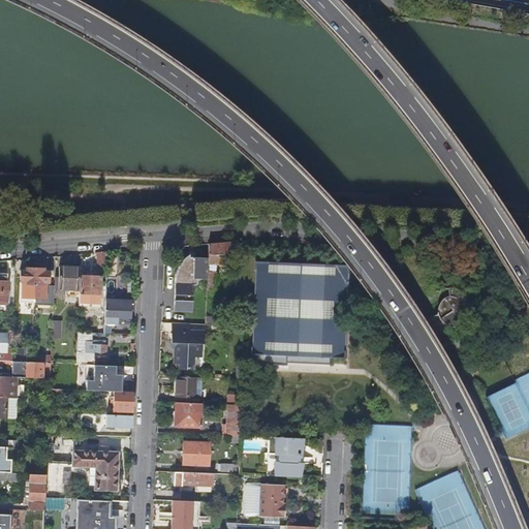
[(30,203),(11,205),(12,213),(31,212),(30,203)]
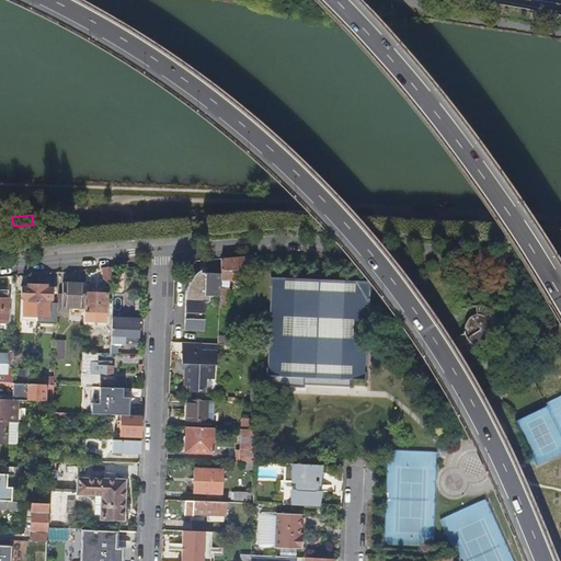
[(221,259),(220,273),(220,279),(242,282),(243,256),(221,259)]
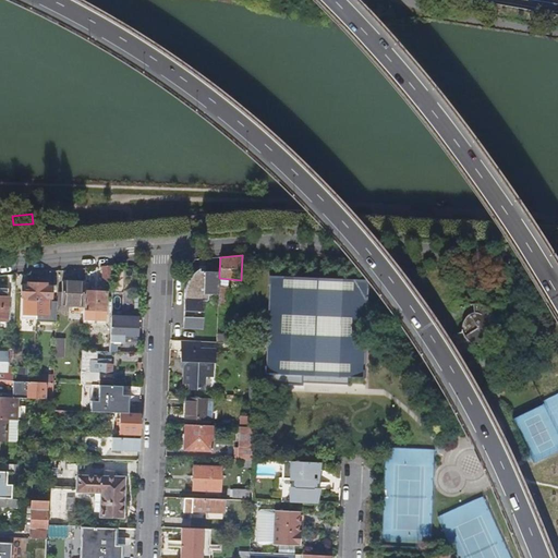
[(104,280),(112,281),(113,266),(102,267),(104,280)]
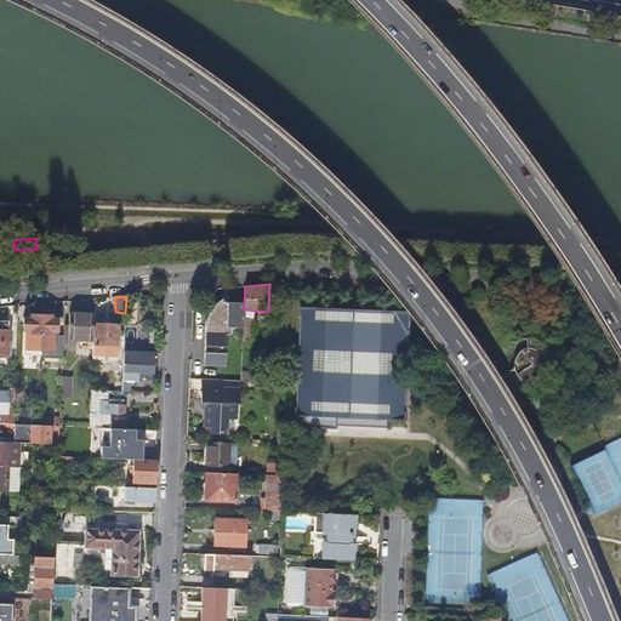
[(232,326),(244,328),(244,315),(244,309),(244,302),(220,301),(214,303),(210,306),(208,309),(205,314),(203,365),(224,366),(226,335),(229,335),(232,332),(232,326)]
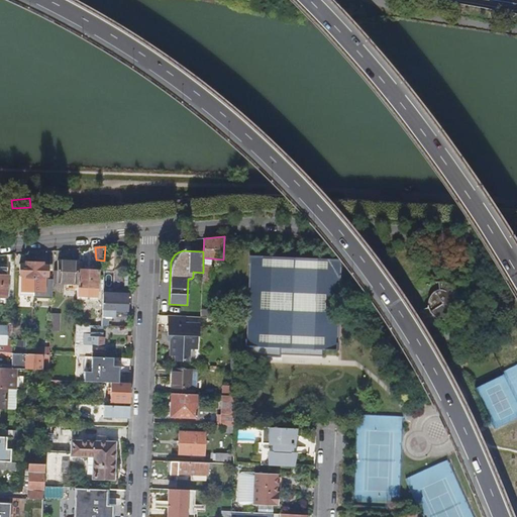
[(342,261),(250,256),(246,346),(250,346),(250,355),(280,357),(281,348),(294,349),(338,351),(342,261)]
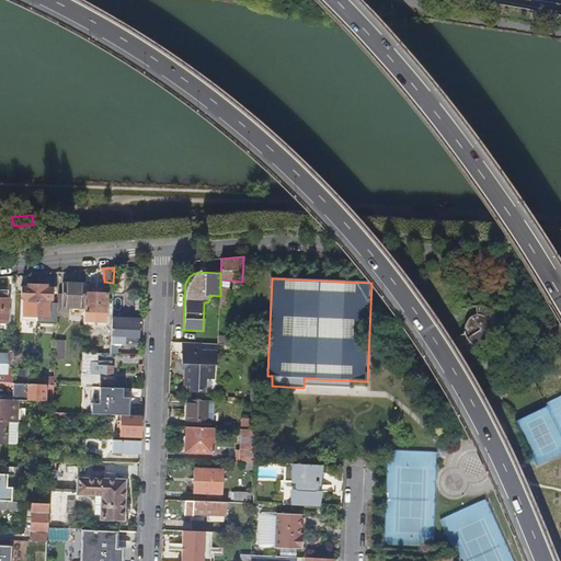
[(59,312),(84,312),(84,311),(86,293),(86,284),(64,283),(63,294),(59,294),(59,312)]
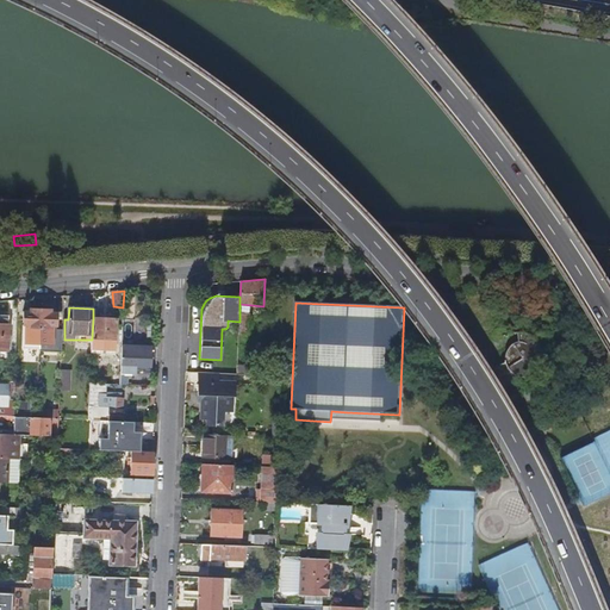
[(30,329),(39,330),(41,310),(30,310),(30,312),(24,312),(24,325),(30,325),(30,329)]
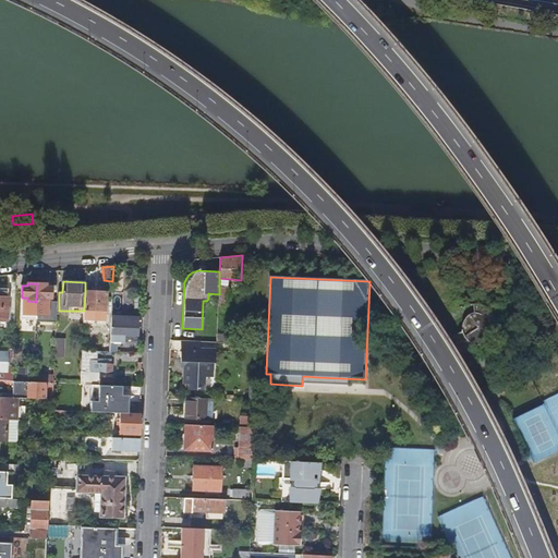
[(36,302),(36,308),(36,315),(36,323),(57,323),(58,302),(51,302),(51,287),(47,287),(47,283),(37,283),(36,302)]
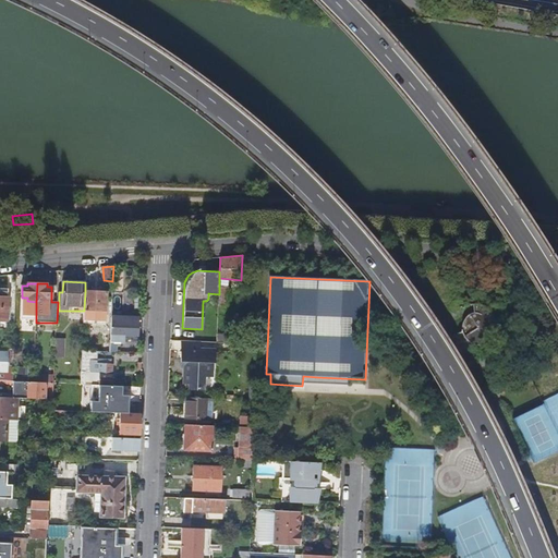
[(219,283),(219,294),(218,305),(228,305),(229,287),(223,287),(223,283),(219,283)]
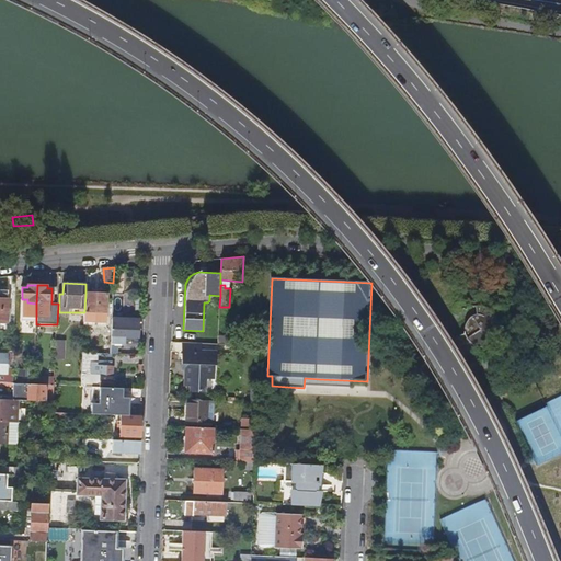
[(8,292),(0,290),(0,321),(10,322),(10,311),(8,311),(8,292)]
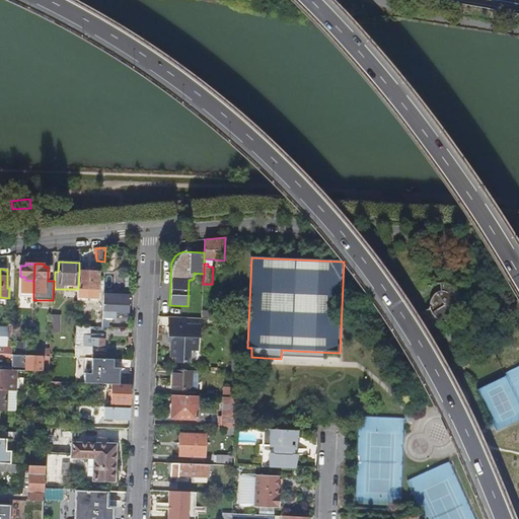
[(99,272),(79,271),(78,288),(85,288),(85,291),(92,291),(92,288),(98,288),(99,272)]
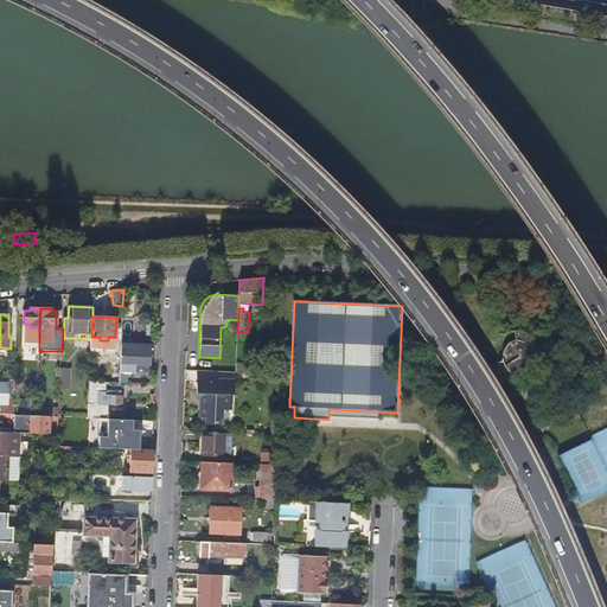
[(134,320),(122,320),(121,344),(133,344),(134,320)]
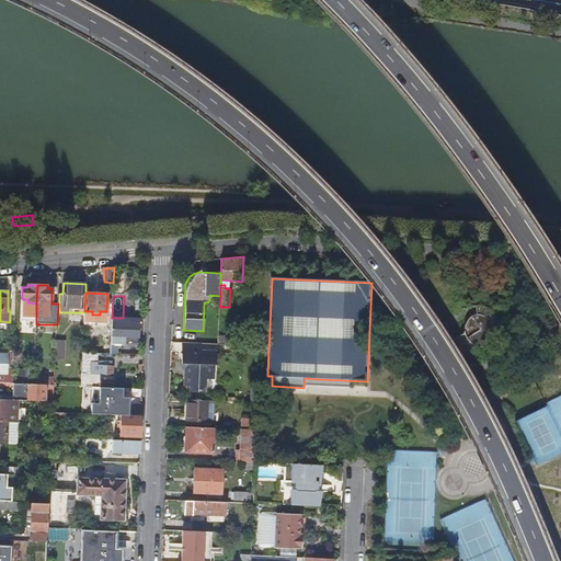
[(476,309),(471,311),(472,318),(469,319),(466,321),(465,323),(462,327),(461,329),(460,331),(460,336),(462,341),(465,344),(469,348),(471,350),(473,351),(477,351),(480,351),(484,351),(489,348),(493,345),(495,343),(497,339),(497,335),(499,333),(490,331),(491,329),(492,327),(492,324),(492,321),(492,318),(491,317),(489,313),(487,311),(483,310),(479,309),(476,309)]
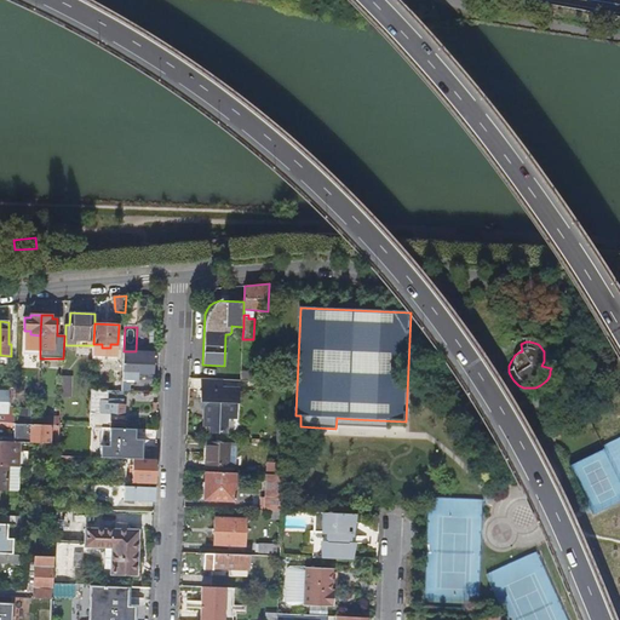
[(136,351),(124,351),(122,378),(138,378),(138,372),(154,372),(154,352),(136,351)]
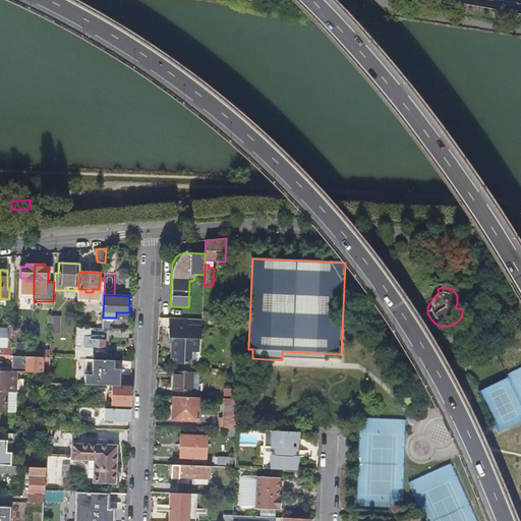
[(50,314),(49,333),(58,333),(58,315),(50,314)]
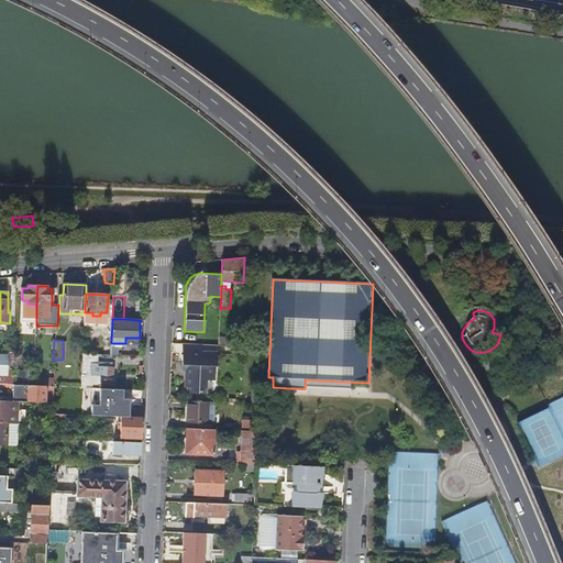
[(186,377),(206,377),(213,377),(214,365),(216,365),(216,352),(201,351),(184,351),(183,364),(184,364),(187,364),(186,370),(186,377)]
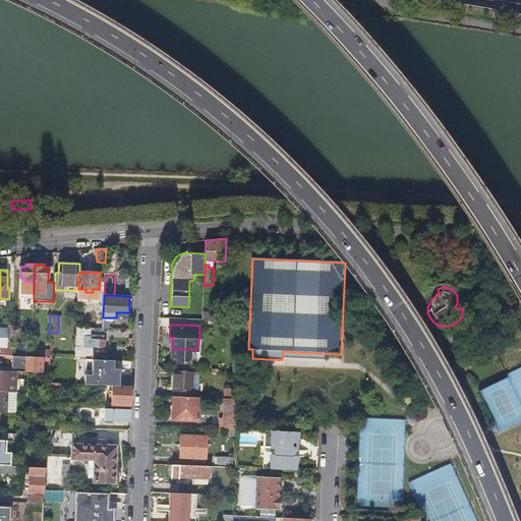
[(7,341),(12,341),(12,336),(7,336),(7,329),(0,329),(1,326),(0,326),(0,347),(7,347),(7,341)]
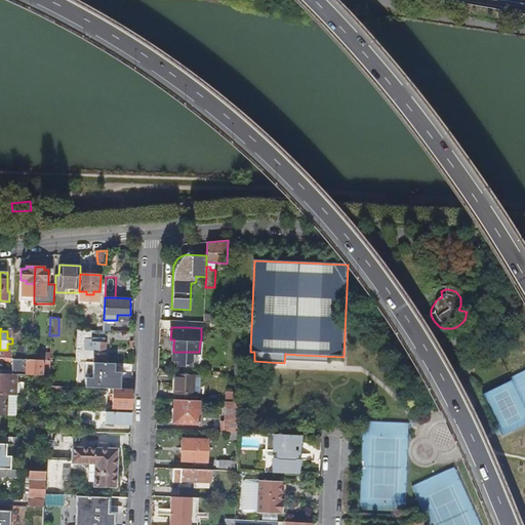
[(78,329),(76,361),(103,362),(105,362),(105,344),(104,342),(95,342),(94,351),(82,350),(78,350),(78,348),(82,348),(83,338),(90,338),(90,337),(90,330),(78,329)]
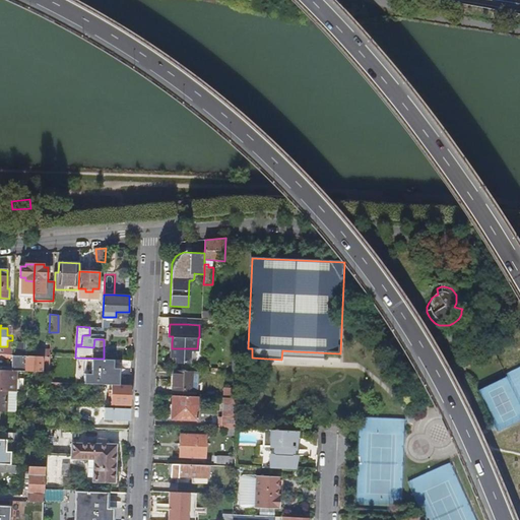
[(103,335),(89,334),(89,335),(82,335),(81,344),(77,344),(77,346),(81,346),(93,347),(94,339),(103,339),(103,335)]
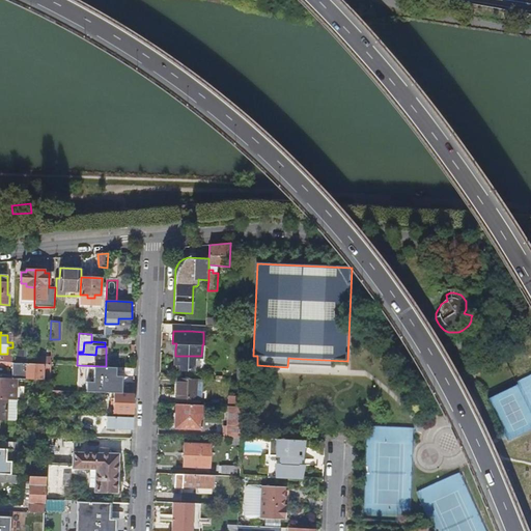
[(28,353),(17,352),(16,363),(28,363),(28,353)]
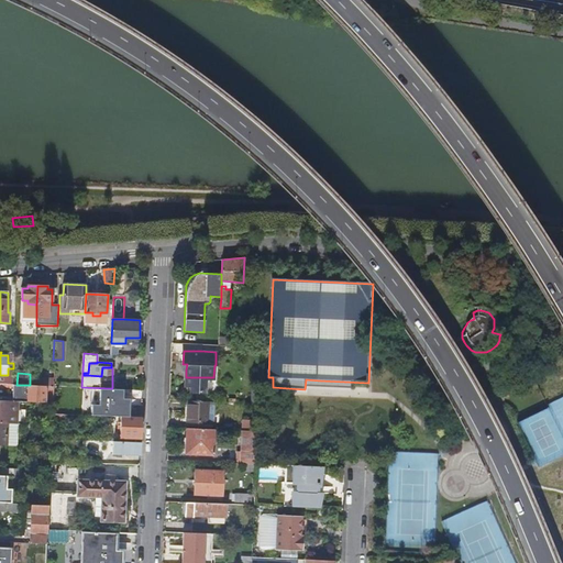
[(205,392),(206,377),(186,377),(186,386),(190,386),(190,392),(205,392)]
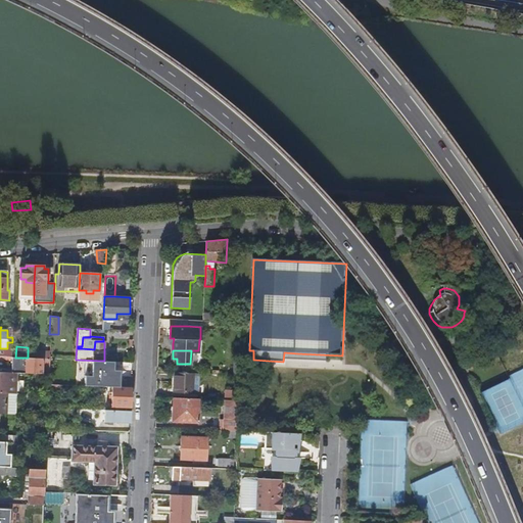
[(43,359),(31,358),(28,358),(15,358),(12,358),(12,373),(16,373),(42,374),(43,359)]
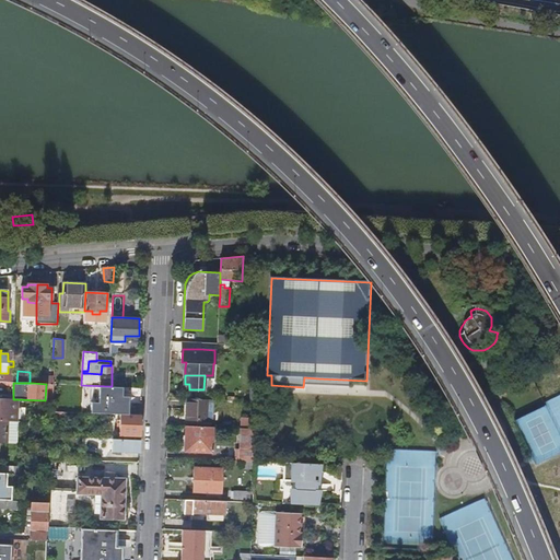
[(130,387),(112,386),(109,386),(108,413),(120,415),(130,415),(130,404),(130,387)]
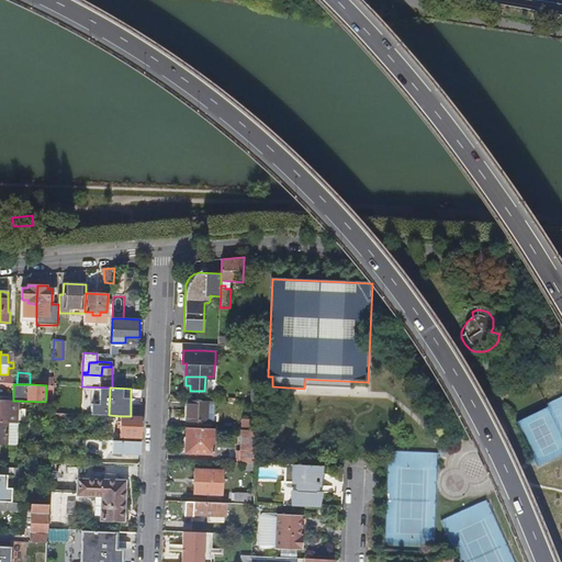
[(18,423),(18,401),(13,401),(0,400),(0,422),(8,423),(18,423)]
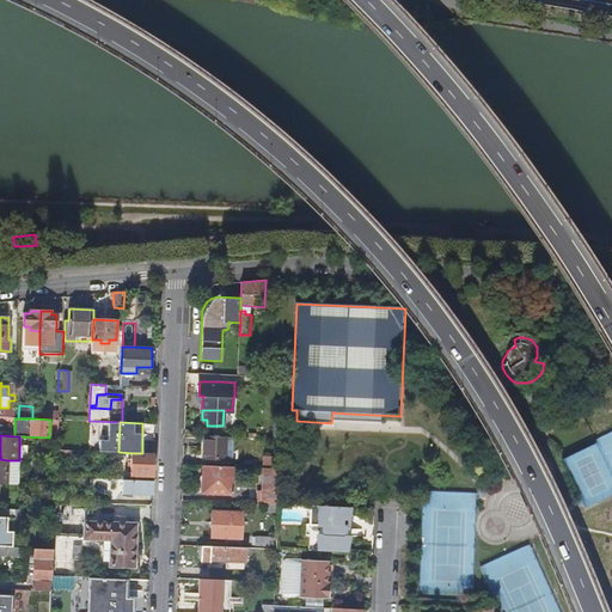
[(203,459),(225,460),(225,436),(204,435),(203,459)]
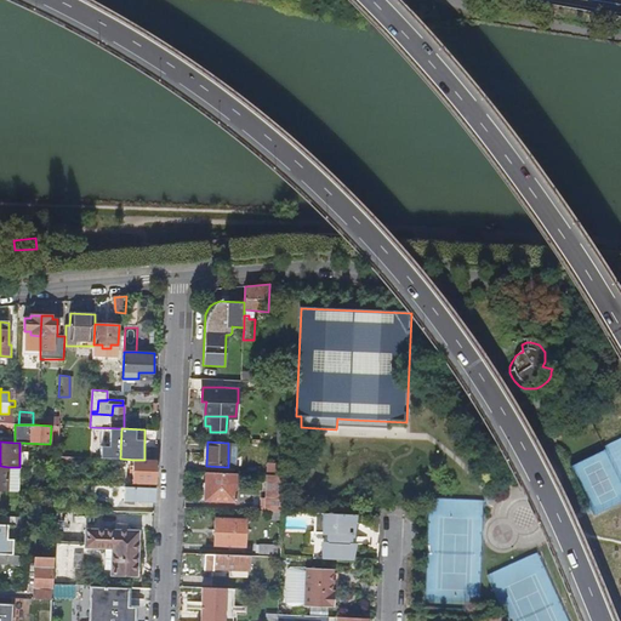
[(73,463),(74,457),(58,456),(58,467),(73,467),(73,463)]
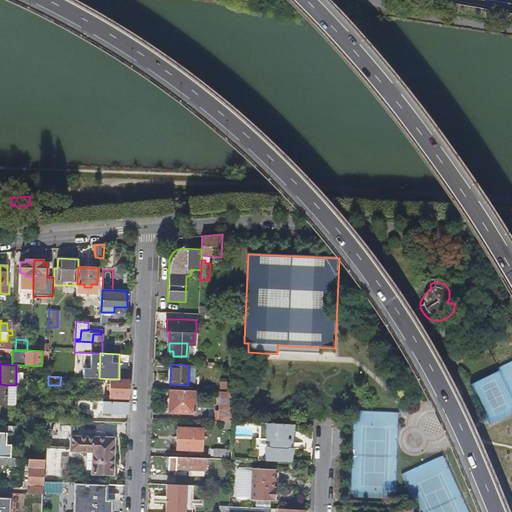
[(110,397),(128,398),(129,380),(119,379),(110,379),(110,397)]
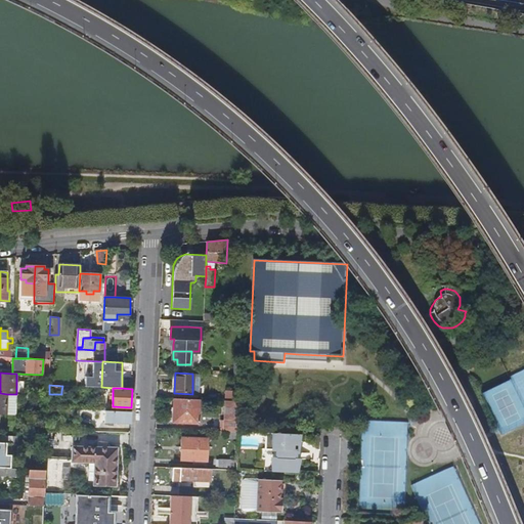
[(225,401),(238,401),(239,393),(225,393),(225,401)]
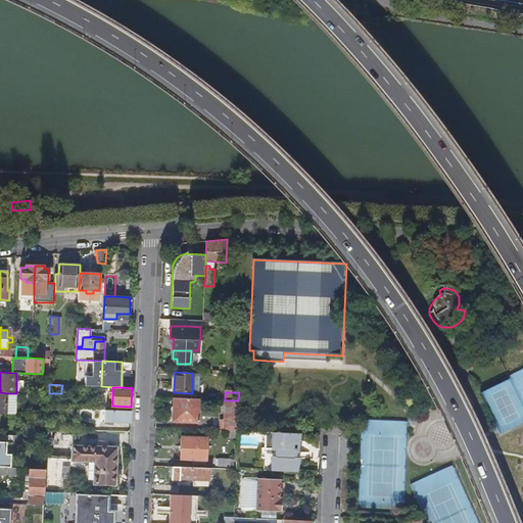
[(197,422),(198,398),(174,397),(173,421),(197,422)]
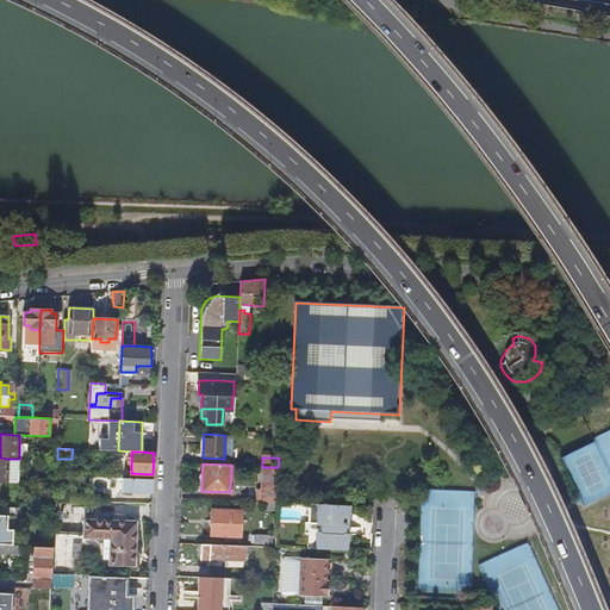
[(261,502),(277,503),(278,467),(262,467),(261,502)]
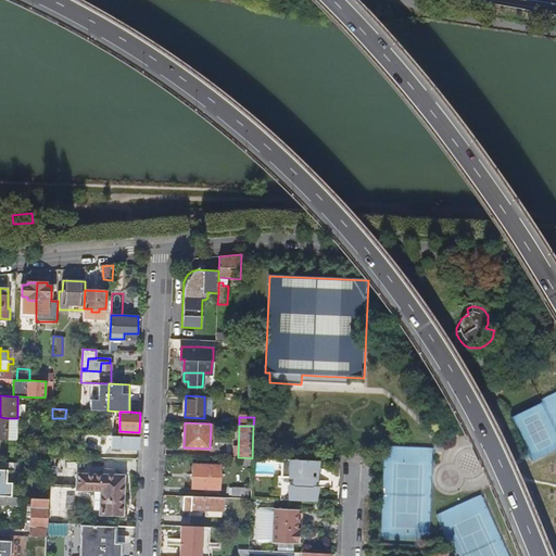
[(51,433),(51,441),(51,446),(58,446),(58,445),(57,441),(57,439),(61,439),(61,440),(65,440),(65,443),(81,444),(81,434),(51,433)]
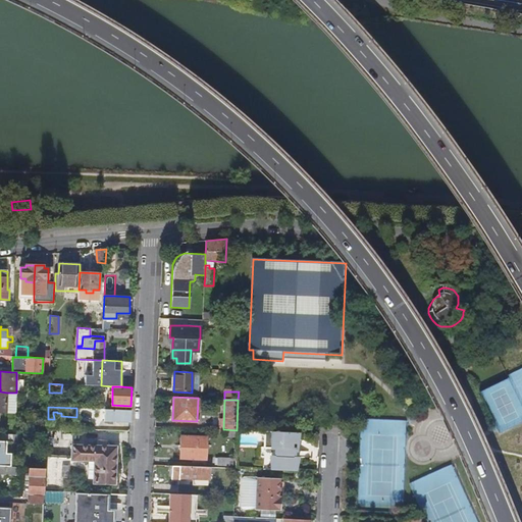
[(105,421),(129,422),(131,410),(105,409),(105,421)]
